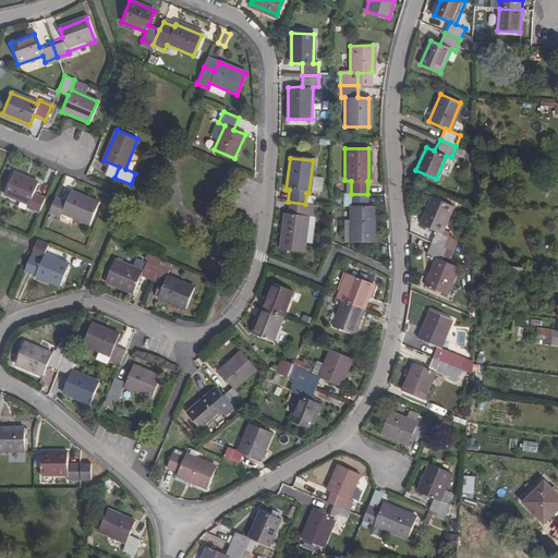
[(13,173),(4,194),(28,205),(26,208),(37,214),(44,198),(34,194),(37,183),(13,173)]
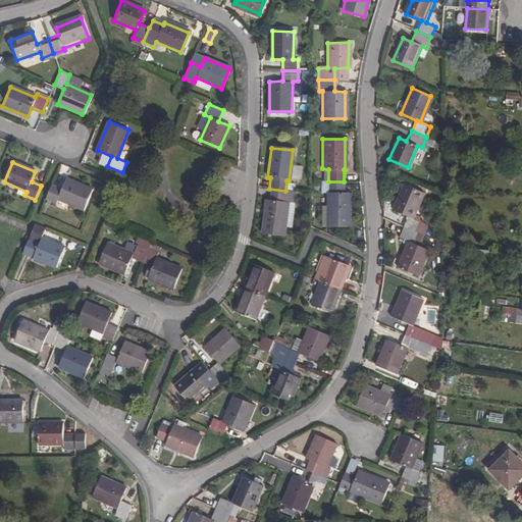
[(52,184),(47,197),(58,203),(60,199),(85,209),(93,190),(68,179),(63,189),(52,184)]
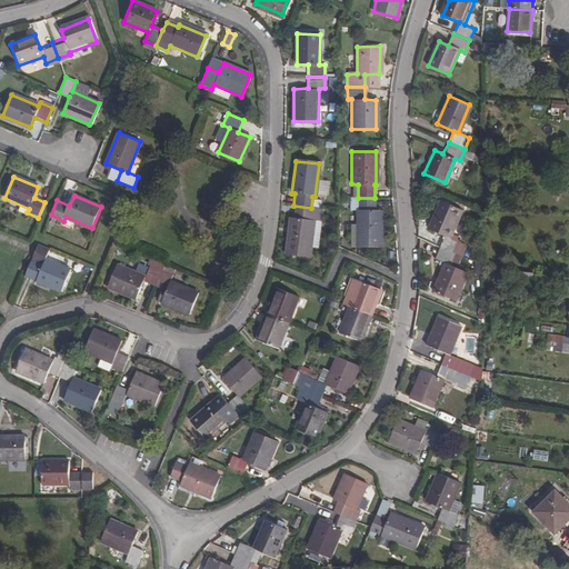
[(375,198),(358,198),(357,247),(380,248),(381,210),(375,209),(375,198)]
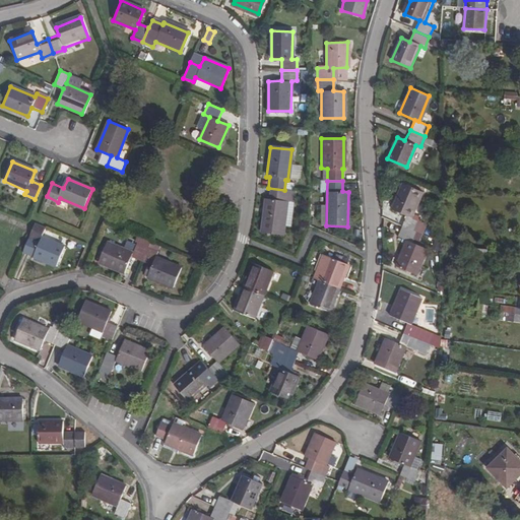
[(405,215),(401,225),(415,231),(419,221),(410,216),(420,192),(401,184),(390,207),(405,215)]
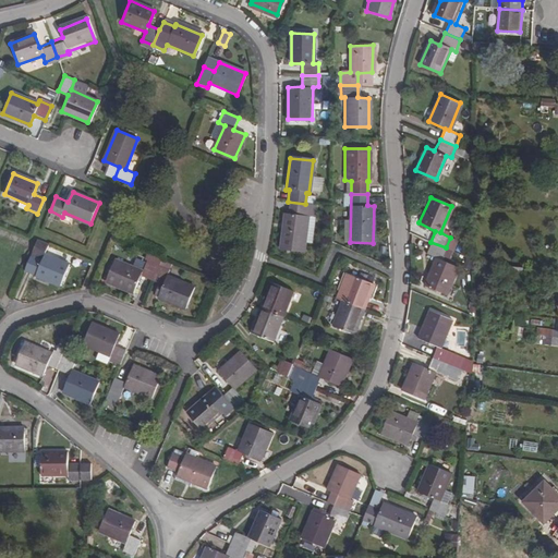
[(305,204),(288,202),(287,214),(283,214),(279,249),(302,252),(306,216),(304,215),(305,204)]
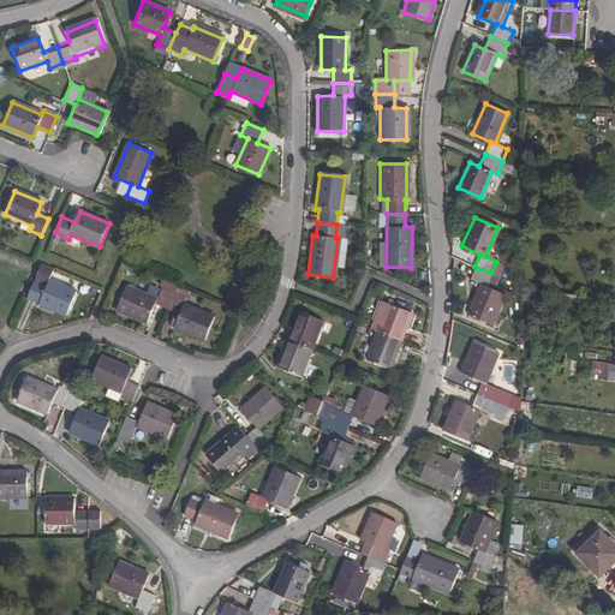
[(65,316),(75,293),(49,281),(54,269),(42,264),(35,282),(28,299),(39,304),(65,316)]
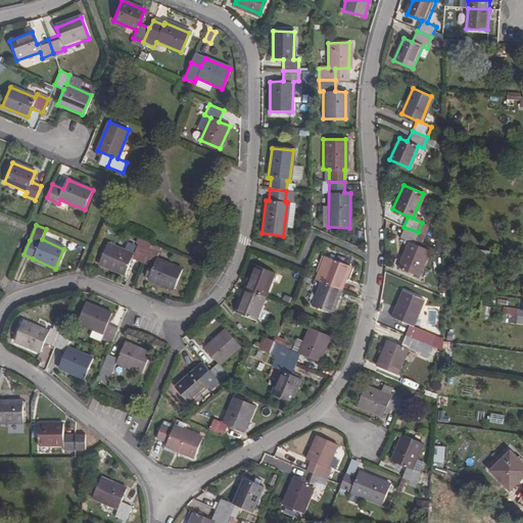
[(418,232),(403,227),(399,237),(410,241),(398,267),(419,275),(429,250),(414,243),(418,232)]
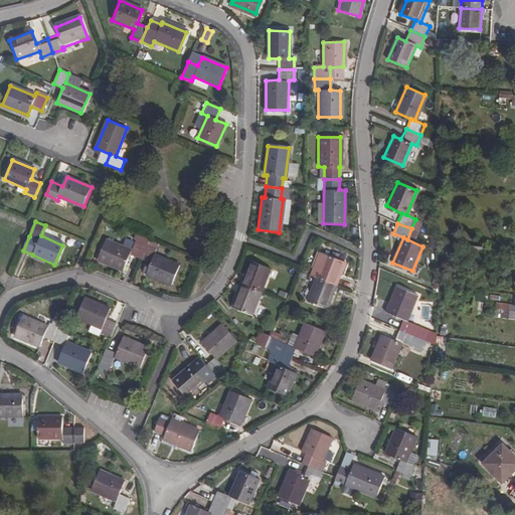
[(106,240),(98,260),(123,271),(129,256),(139,261),(145,246),(136,242),(131,251),(106,240)]
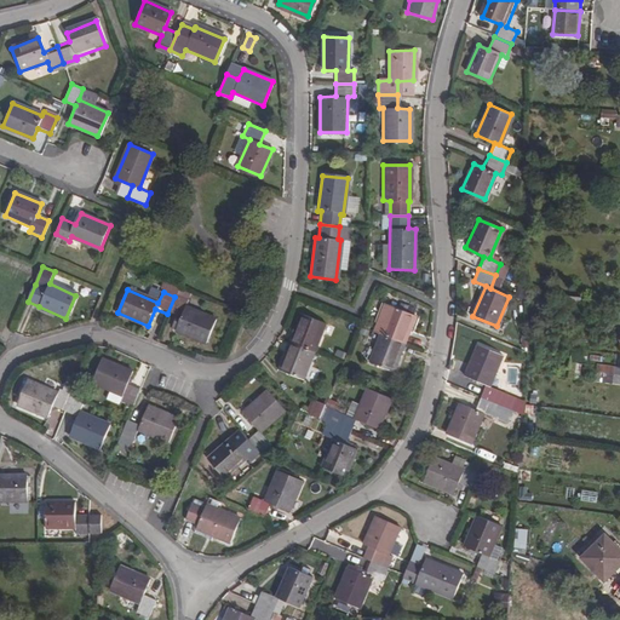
[(187,302),(174,297),(167,314),(181,320),(176,329),(206,343),(216,320),(185,306),(187,302)]
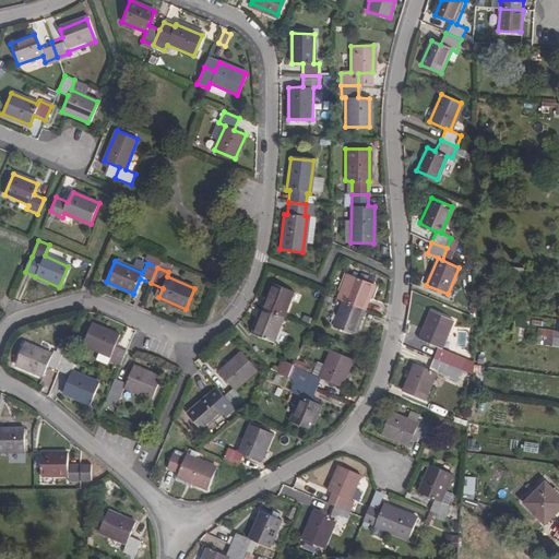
[(361,277),(349,304),(370,312),(381,286),(361,277)]
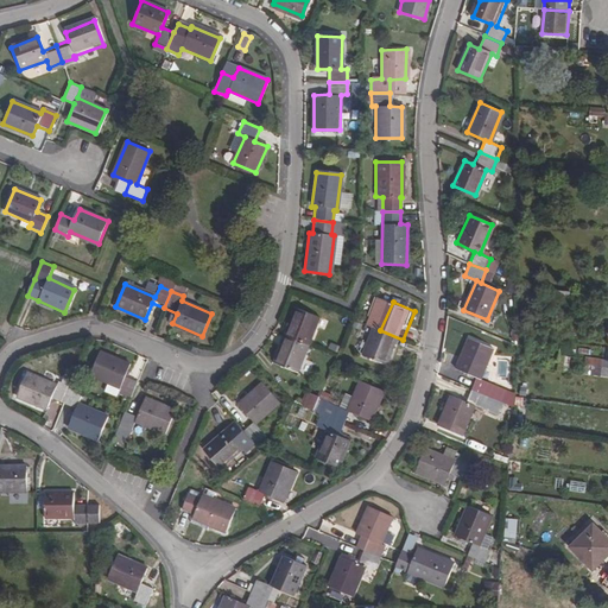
[(296,308),(284,335),(308,346),(318,318),(296,308)]
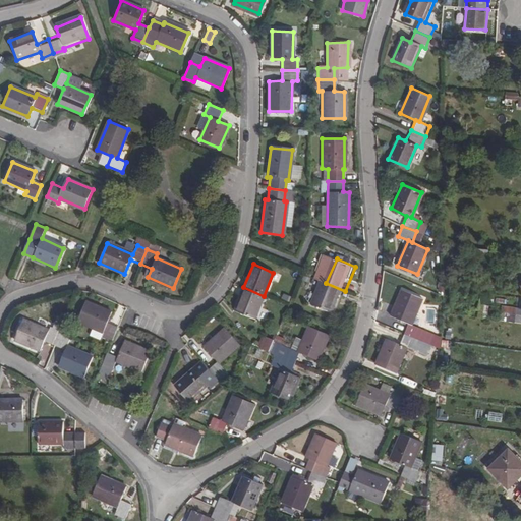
[(326,283),(316,305),(336,313),(345,291),(326,283)]
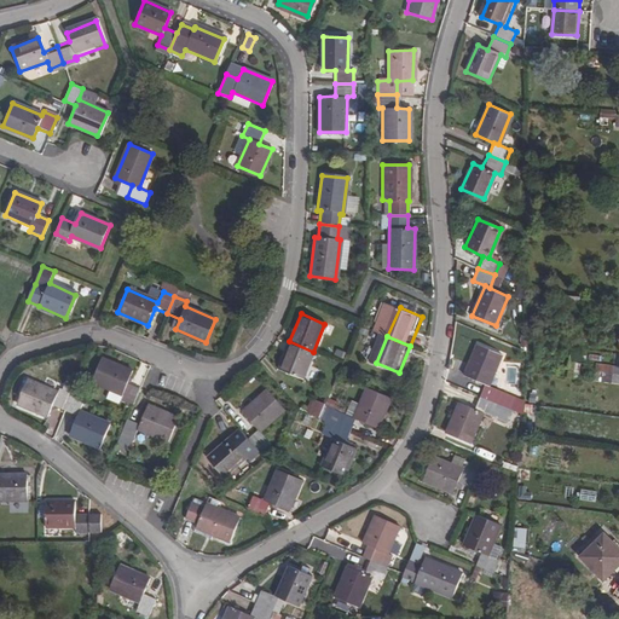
[(289,341),(278,369),(301,379),(313,352),(289,341)]
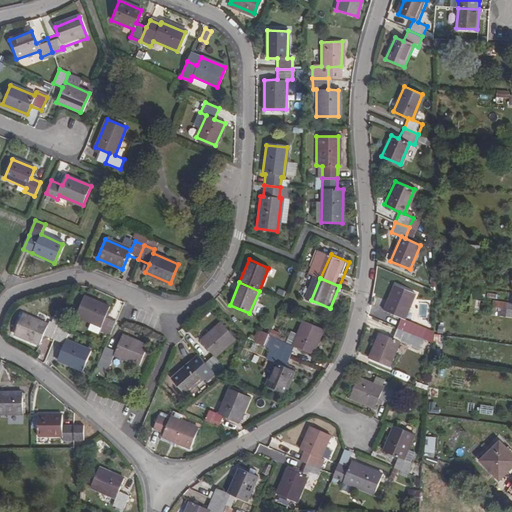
[(395,285),(385,310),(404,318),(414,294),(395,285)]
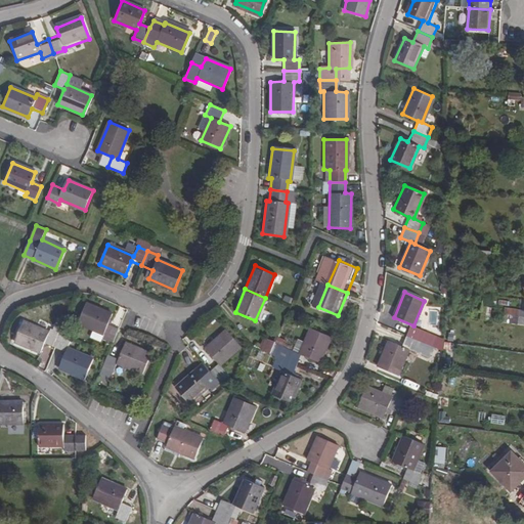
[(86,304),(77,323),(93,331),(102,335),(101,339),(113,344),(119,330),(107,324),(112,314),(86,304)]
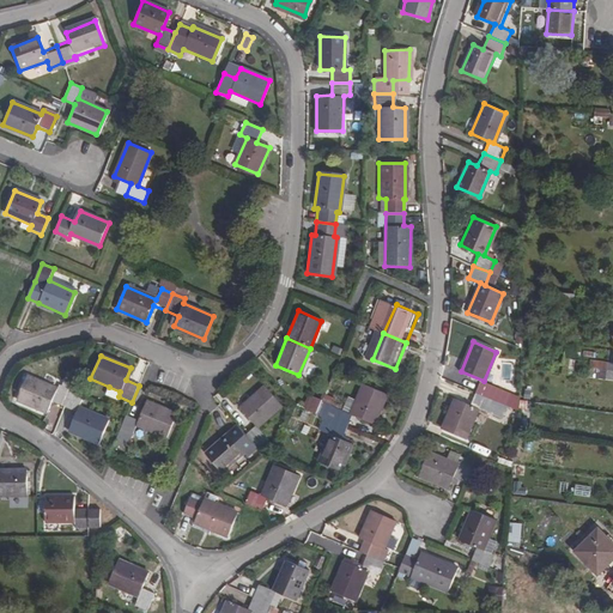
[(612,381),(612,363),(592,360),(589,377),(612,381)]
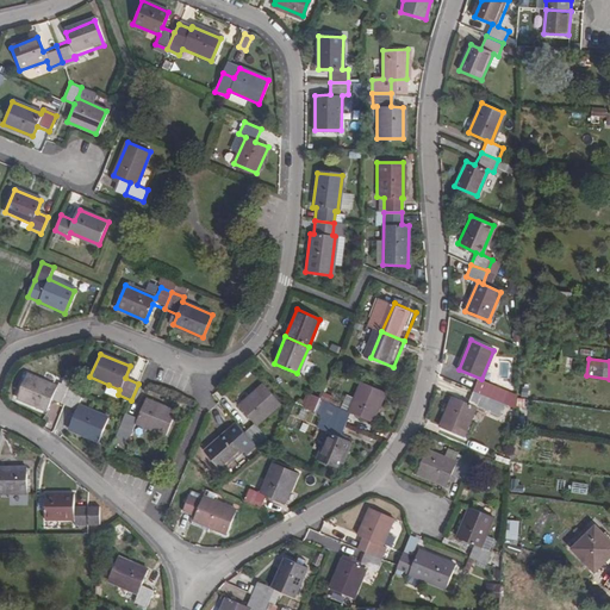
[(182,390),(187,377),(178,373),(173,386),(182,390)]
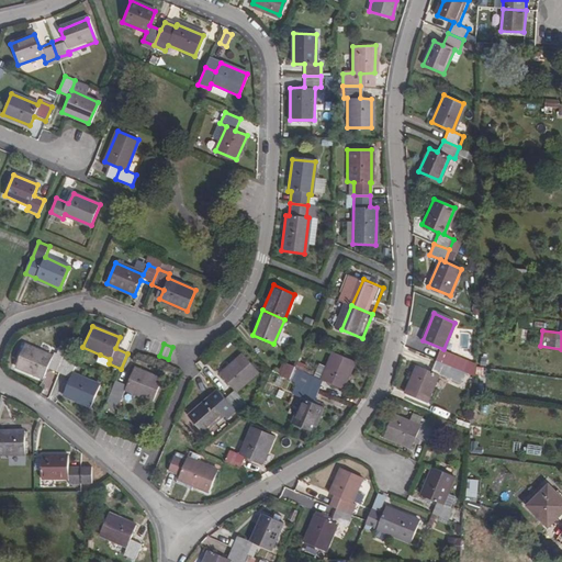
[(24,347),(15,368),(42,380),(47,369),(58,374),(65,358),(54,353),(51,359),(24,347)]
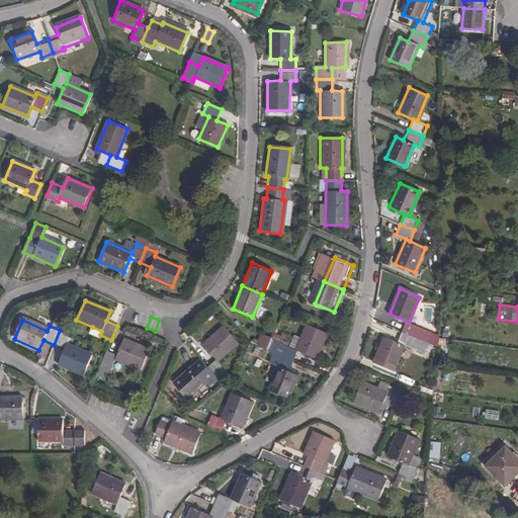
[(426,343),(431,332),(409,322),(405,333),(418,339),(426,343)]
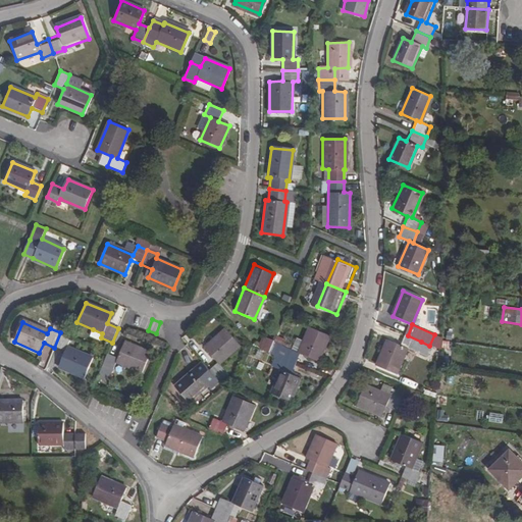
[(286,349),(281,359),(297,365),(301,355),(318,362),(329,336),(310,327),(298,354),(286,349)]
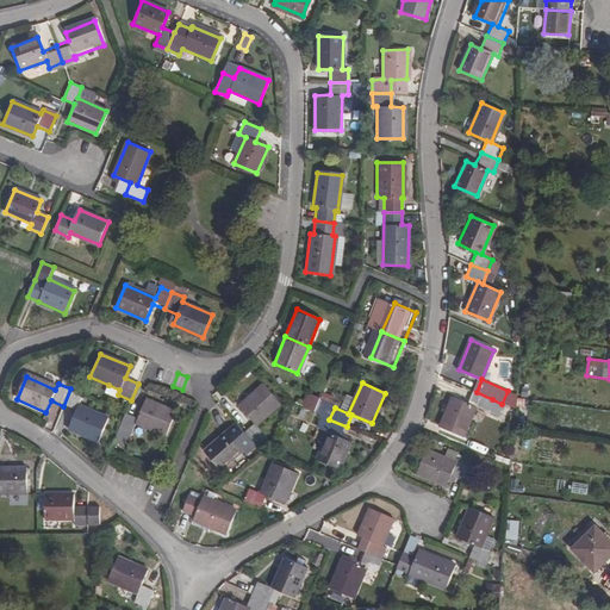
[(109,385),(105,393),(116,398),(118,394),(119,390),(109,385)]
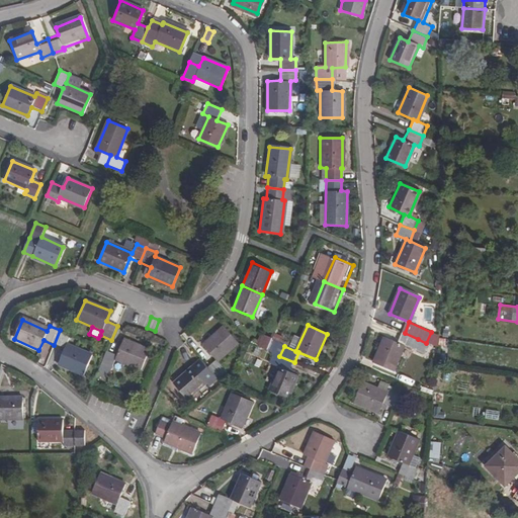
[(214,360),(206,367),(216,378),(225,371),(218,363),(238,345),(224,329),(203,346),(214,360)]
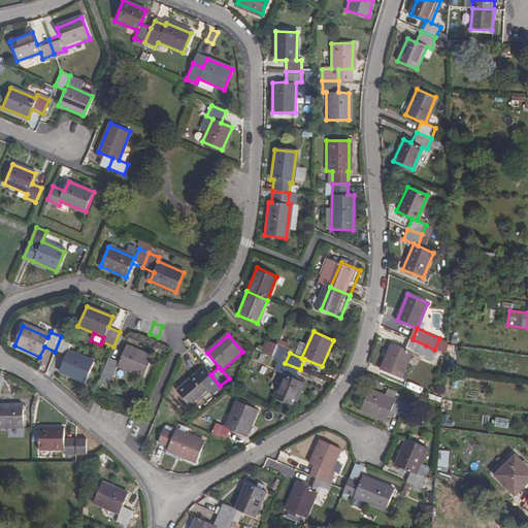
[(61,336),(55,352),(66,356),(60,371),(85,383),(93,363),(68,352),(72,341),(61,336)]
